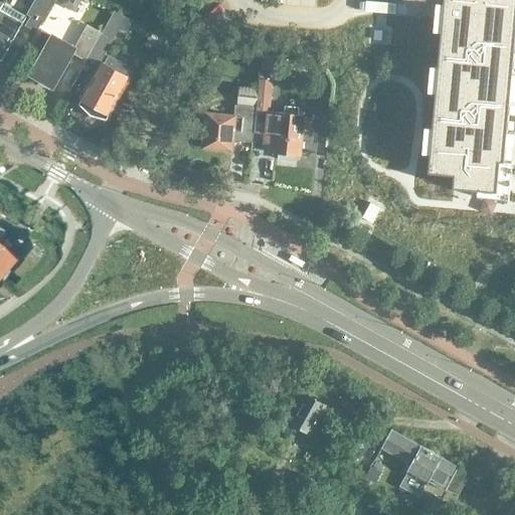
[(40,0),(29,20),(39,26),(53,1),(50,0),(40,0)]
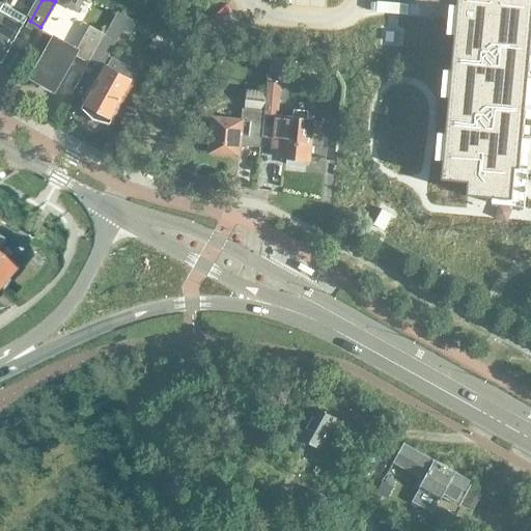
[(530,0),(457,0),(457,4),(456,18),(455,33),(451,70),(449,95),(446,132),(443,159),(442,178),(443,178),(468,180),(467,194),(493,196),(498,197),(506,197),(512,198),(515,166),(518,166),(518,167),(520,167),(520,166),(526,106),(526,103),(529,64),(530,47),(530,0)]
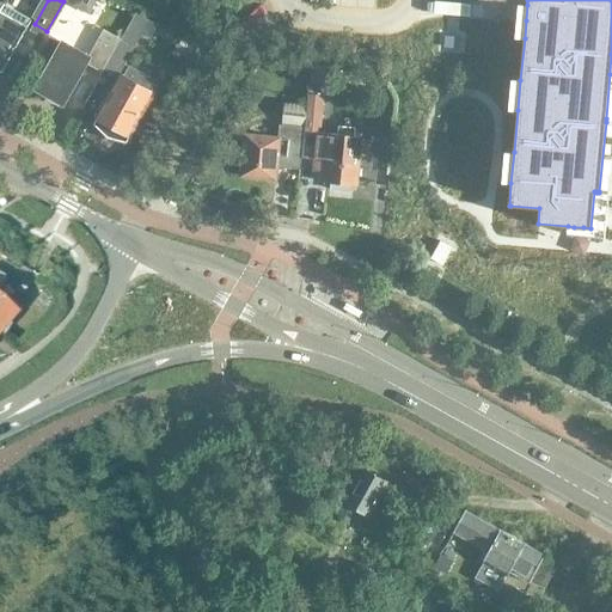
[(5,5),(0,12),(0,71),(4,69),(29,26),(28,26),(31,19),(5,5)]
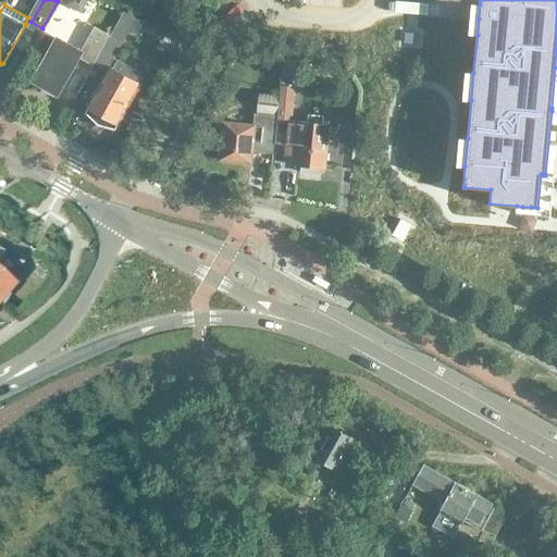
[(107,70),(125,36),(128,31),(137,35),(144,23),(124,12),(95,63),(107,70)]
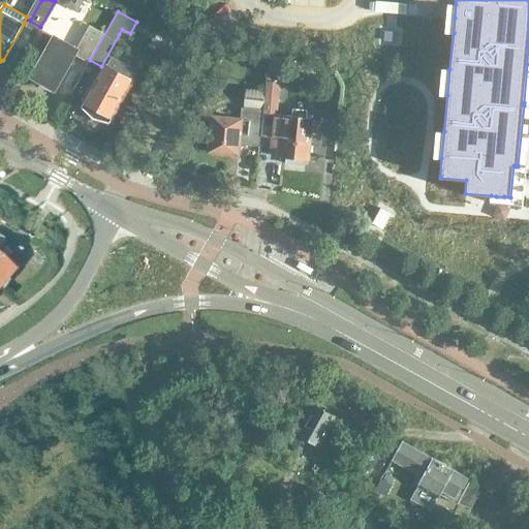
[(90,25),(85,34),(78,47),(55,34),(54,36),(43,30),(24,65),(35,71),(32,78),(35,79),(36,83),(42,87),(47,86),(55,90),(74,55),(88,62),(103,33),(90,25)]
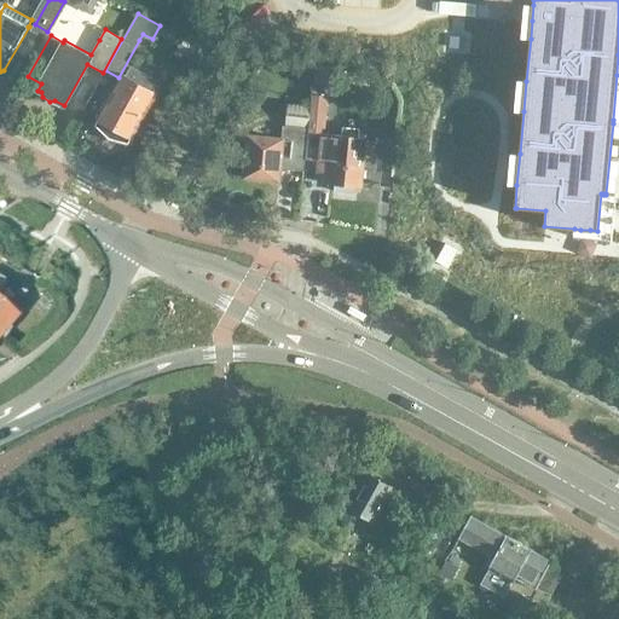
[(449,48),(462,50),(462,38),(449,38),(449,48)]
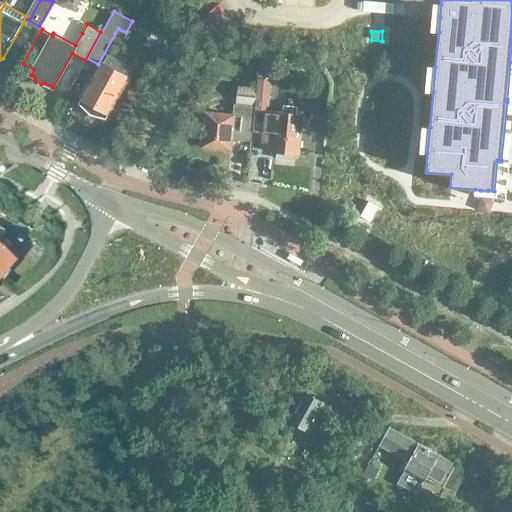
[(99,63),(101,65),(80,103),(90,113),(105,117),(127,78),(132,69),(105,53),(99,63)]
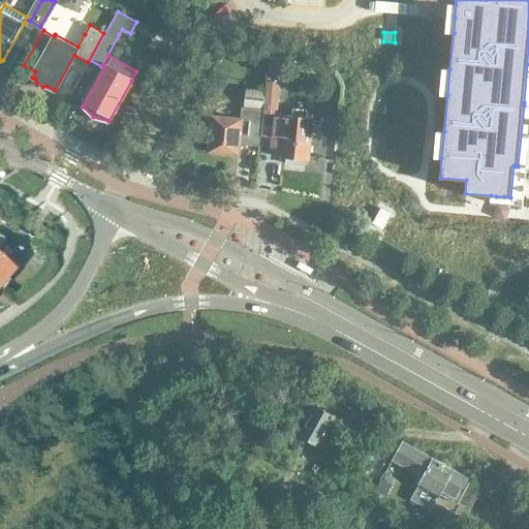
[(267,81),(266,91),(260,137),(274,138),(273,147),(283,148),(283,157),(308,160),(311,127),(312,119),(306,118),(307,111),(292,110),(291,116),(278,114),(281,82),(267,81)]
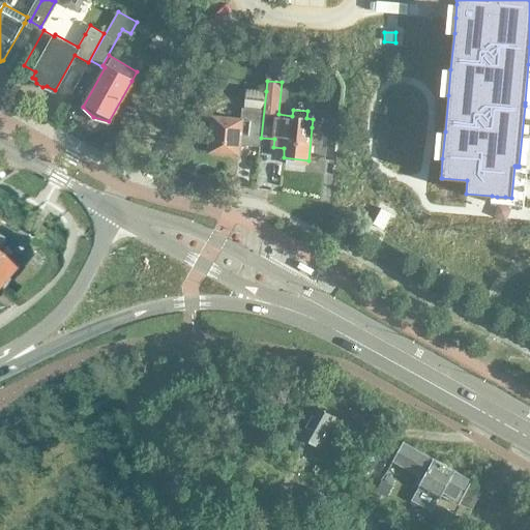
[(241,108),(240,120),(214,117),(213,129),(199,127),(197,150),(210,151),(239,154),(240,145),(260,147),(261,138),(266,91),(245,89),(244,109),(241,108)]
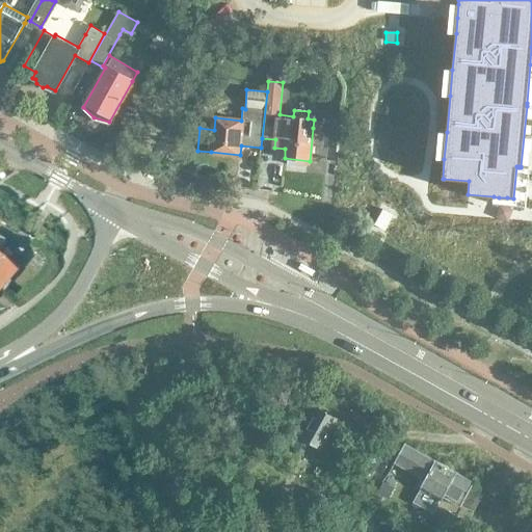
[(382,209),(374,224),(384,230),(393,215),(382,209)]
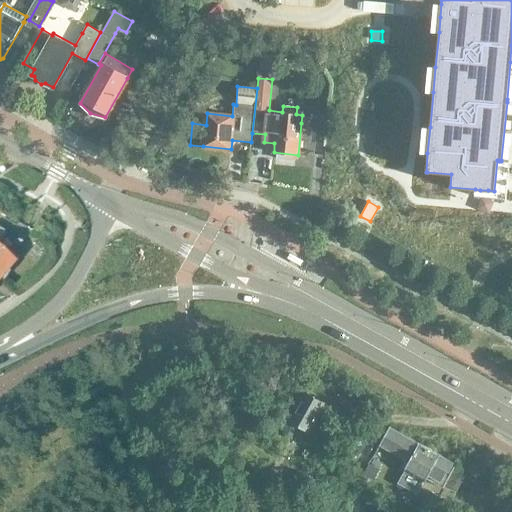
[(0,275),(13,260),(0,248),(0,236),(3,230),(0,228),(0,275)]
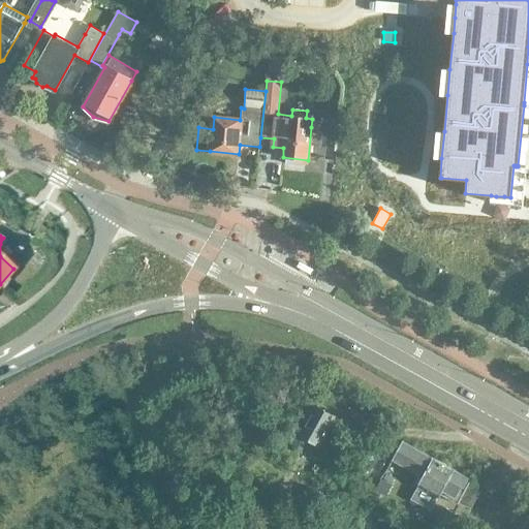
[(317,446),(334,416),(314,405),(291,445),(301,452),(307,441),(317,446)]
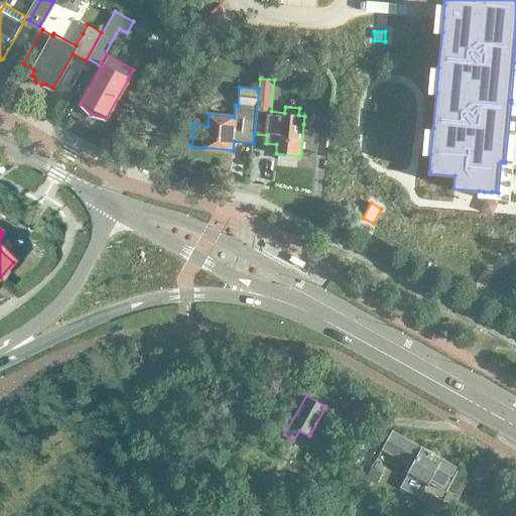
[(263,444),(269,434),(263,431),(257,428),(252,437),(254,439),(263,444)]
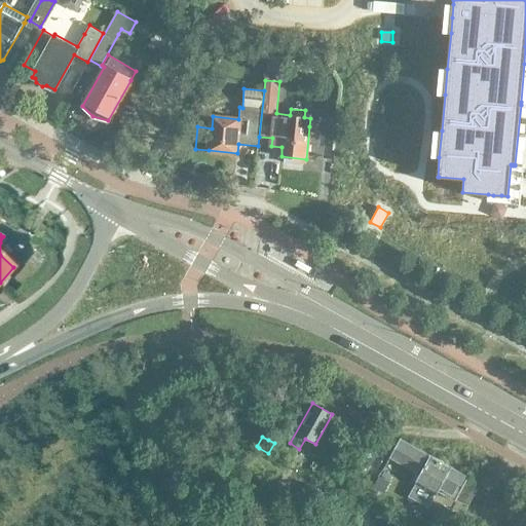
[(400,440),(389,457),(415,472),(412,479),(415,482),(414,484),(414,485),(408,496),(427,508),(435,496),(438,490),(455,500),(468,505),(478,488),(465,482),(467,478),(400,440)]
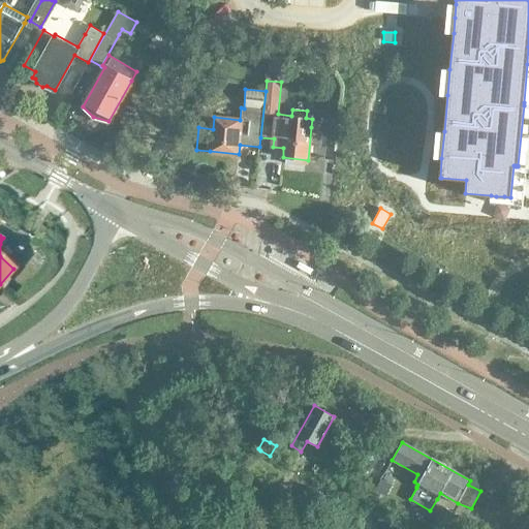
[(381,479),(375,490),(385,496),(392,486),(381,479)]
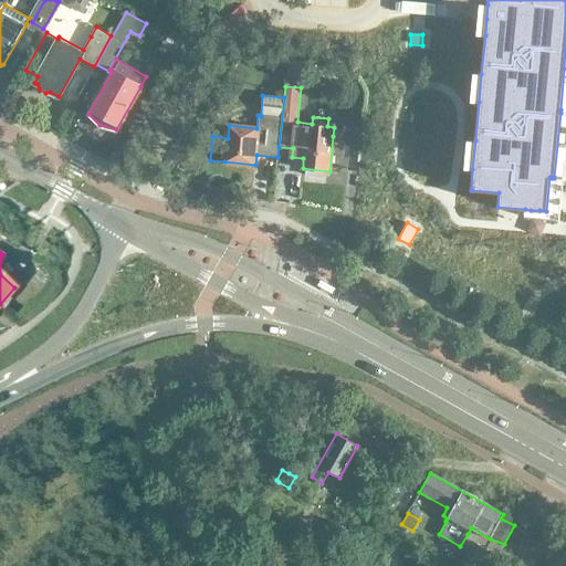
[(343,541),(348,530),(327,520),(322,531),(343,541)]
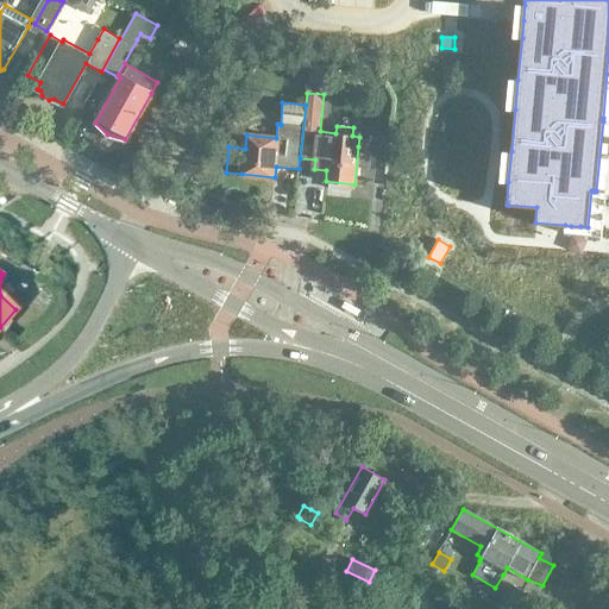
[(528,608),(538,592),(525,591),(509,583),(495,608),(494,608),(514,608),(516,607),(520,608),(528,608)]
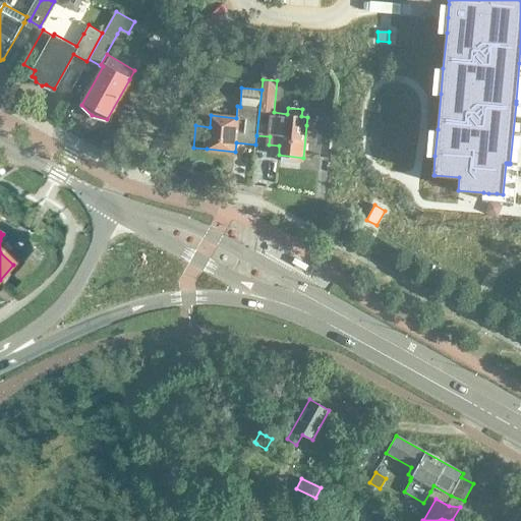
[(505,506),(498,519),(501,520),(511,520),(517,512),(505,506)]
